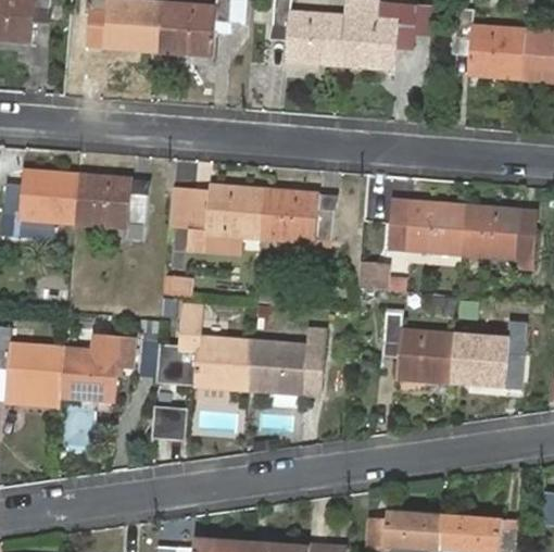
[(0,35),(32,38),(34,19),(34,5),(49,7),(50,0),(0,0),(0,35)]
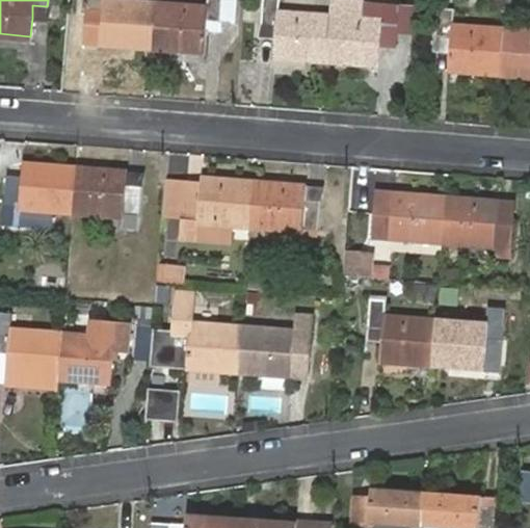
[(99,42),(151,46),(155,0),(87,0),(87,8),(86,23),(100,25),(99,42)]
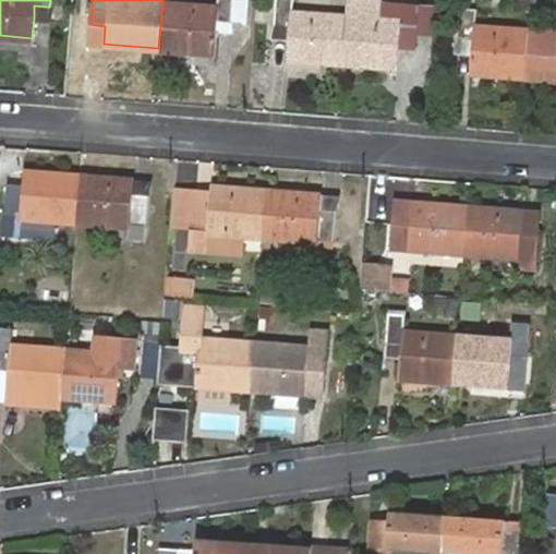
[(162,0),(158,48),(214,52),(217,20),(230,20),(232,0),(218,0),(218,2),(190,0),(162,0)]
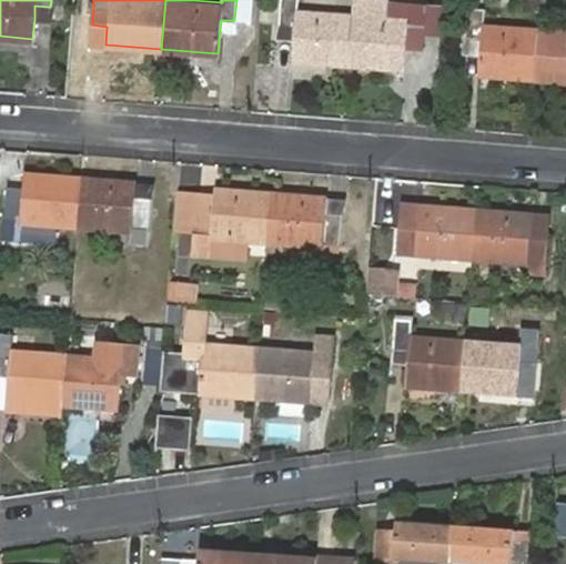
[(236,0),(234,20),(250,20),(251,0),(236,0)]
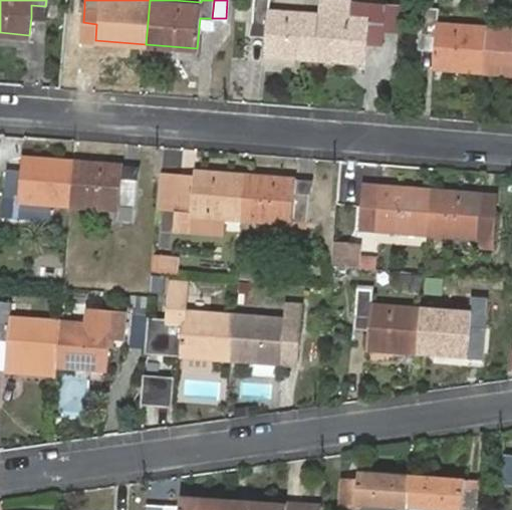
[(264,52),(313,56),(316,12),(267,8),(267,0),(253,0),(252,24),(265,25),(265,35),(264,52)]
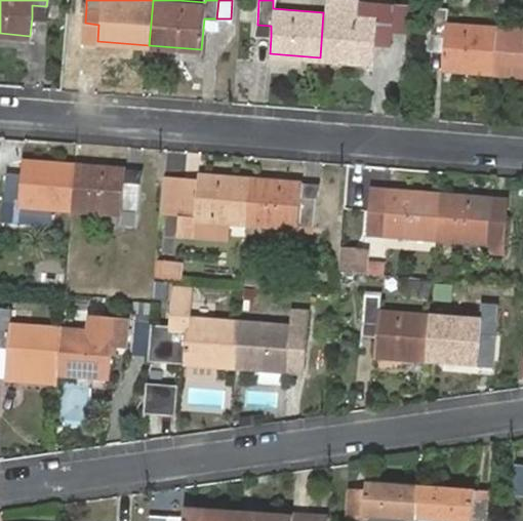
[(323,12),(320,57),(372,62),(374,41),(391,42),(391,29),(393,3),(361,1),(360,15),(323,12)]
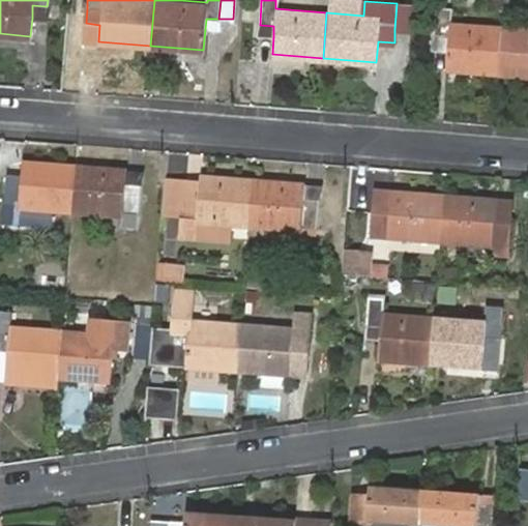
[(397,3),(394,29),(409,30),(410,4),(397,3)]
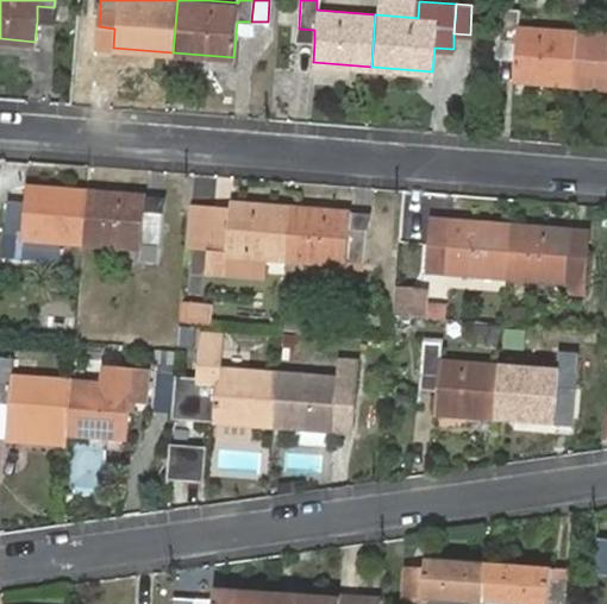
[(54,20),(54,7),(37,6),(37,20),(54,20)]
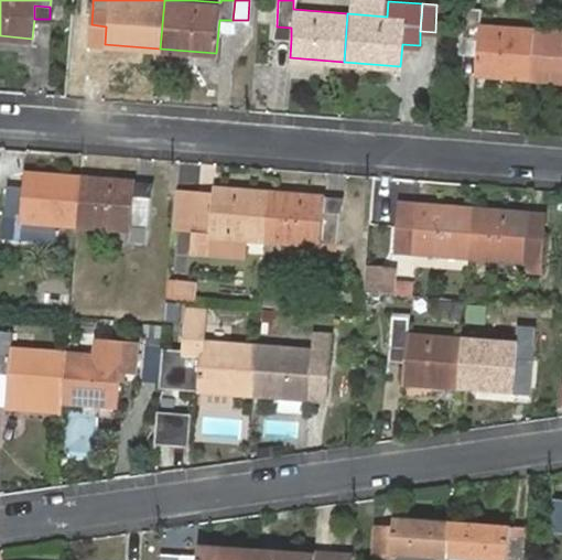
[(474,71),(529,74),(532,27),(479,22),(479,7),(462,6),(460,31),(476,33),(476,44),(474,71)]
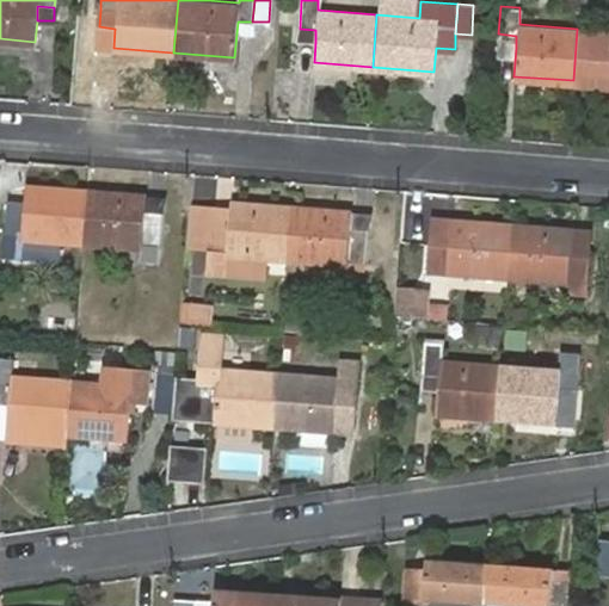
[(299,41),(315,42),(315,30),(300,29),(299,41)]
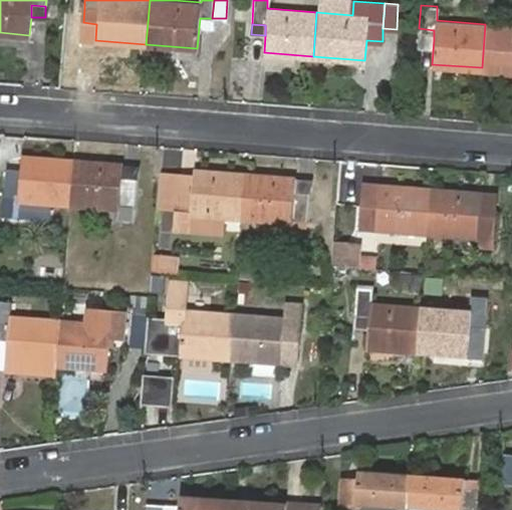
[(511,26),(485,24),(482,67),(511,69),(511,26)]
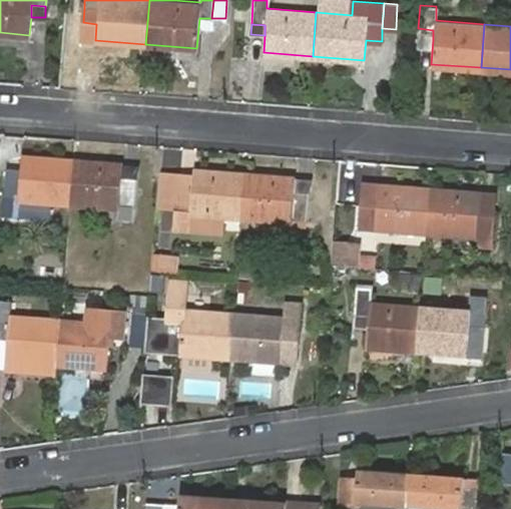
[(418,38),(433,40),(433,30),(418,28),(418,38)]
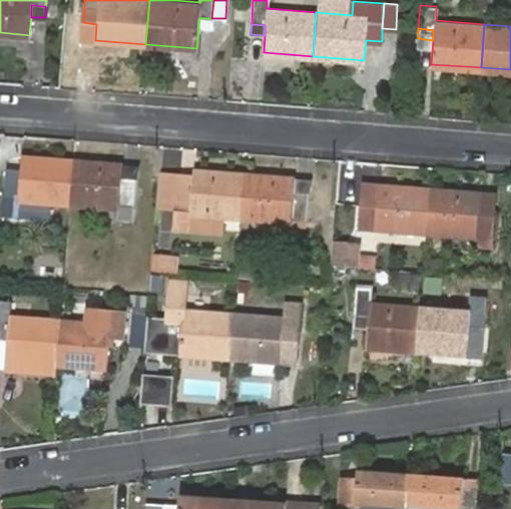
[(69,202),(72,159),(21,155),(21,157),(20,168),(6,166),(3,209),(16,211),(16,209),(47,211),(49,201),(69,202)]
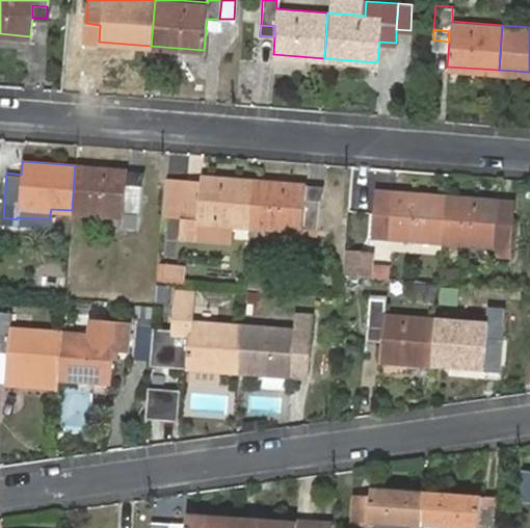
[(7,162),(6,173),(21,175),(22,163),(7,162)]
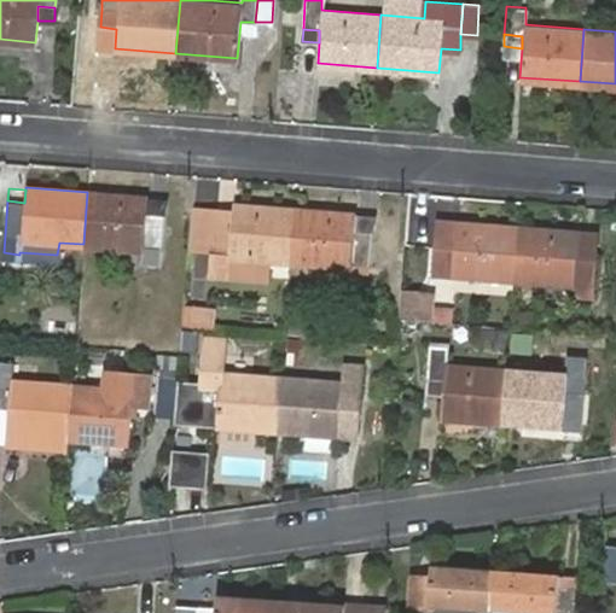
[(146,196),(87,192),(83,244),(140,249),(140,260),(158,262),(162,215),(145,214),(146,196)]
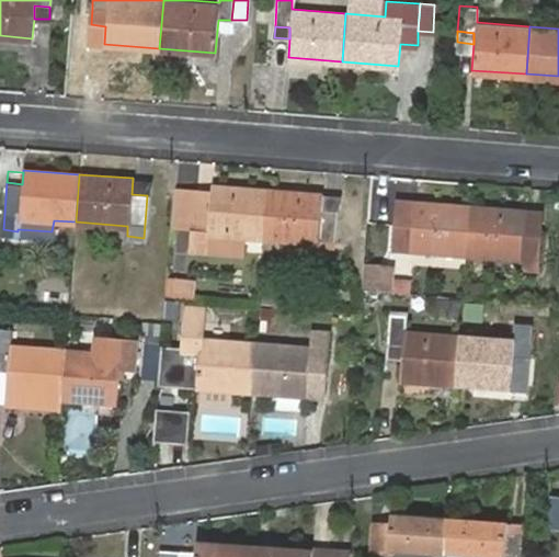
[(132,194),(147,195),(147,193),(150,186),(151,182),(152,180),(133,178),(132,194)]
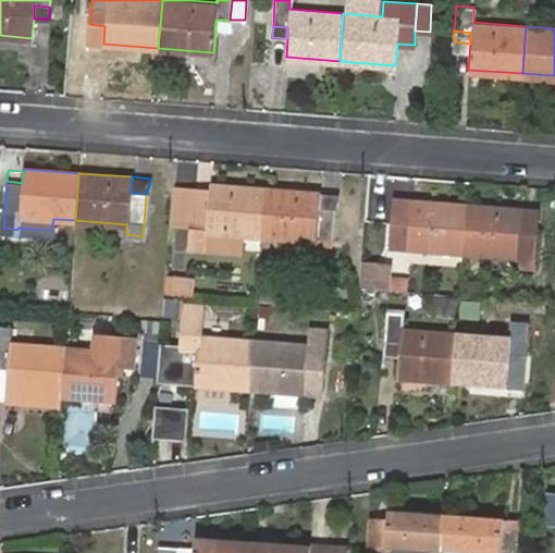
[(261,236),(264,188),(209,184),(209,185),(207,196),(193,195),(188,236),(188,241),(202,242),(204,231),(237,234),(261,236)]
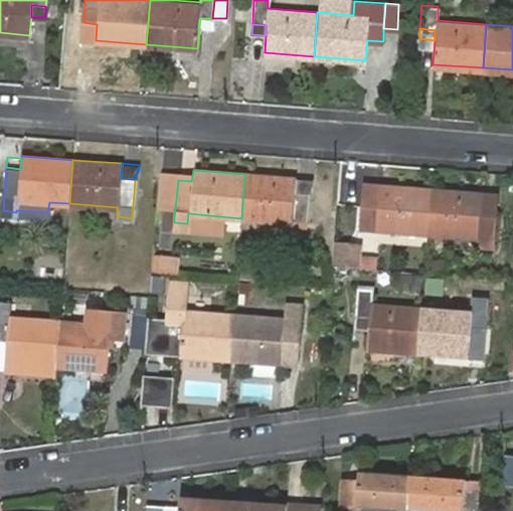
[(178,171),(178,180),(191,181),(193,171),(193,170),(178,171)]
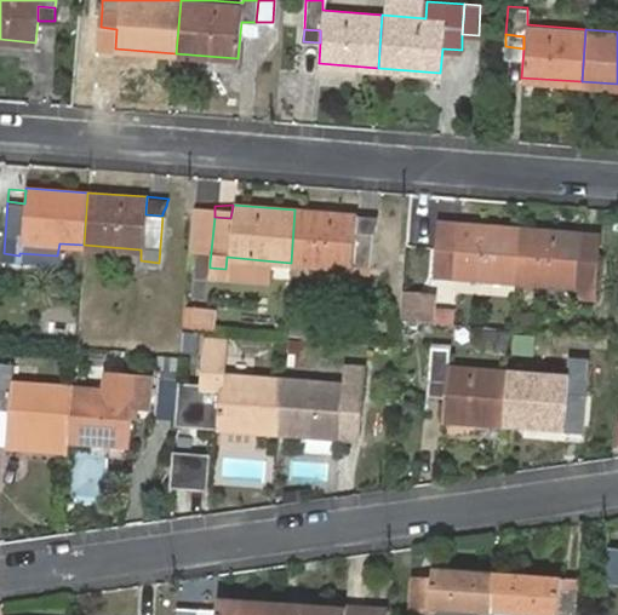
[(355,213),(295,210),(291,263),(350,266),(350,263),(368,263),(372,231),(354,229),(355,213)]
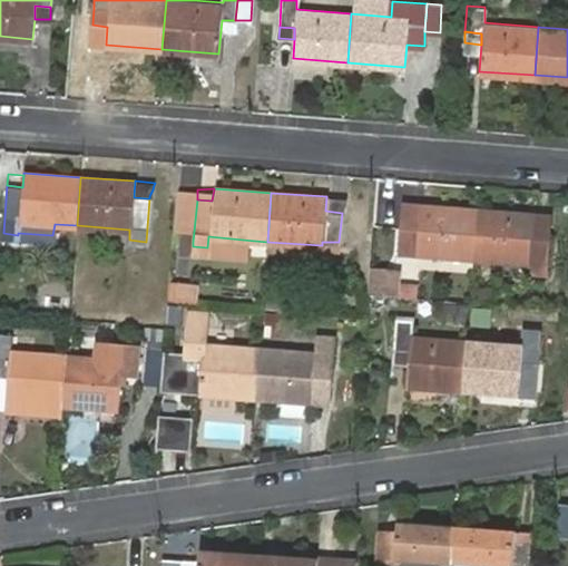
[(325,211),(342,213),(345,204),(346,201),(345,198),(344,197),(326,196),(325,211)]
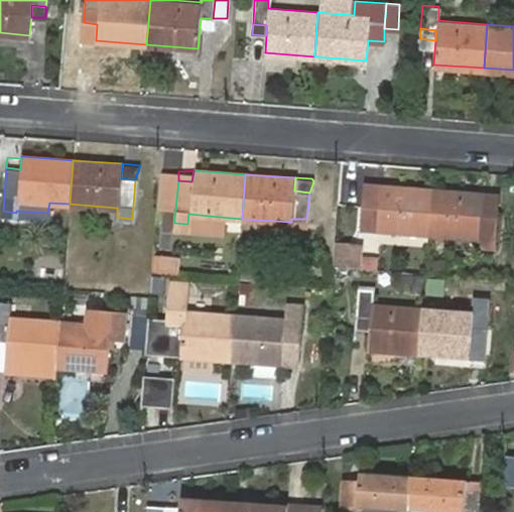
[(153,217),(174,219),(178,180),(156,178),(153,217)]
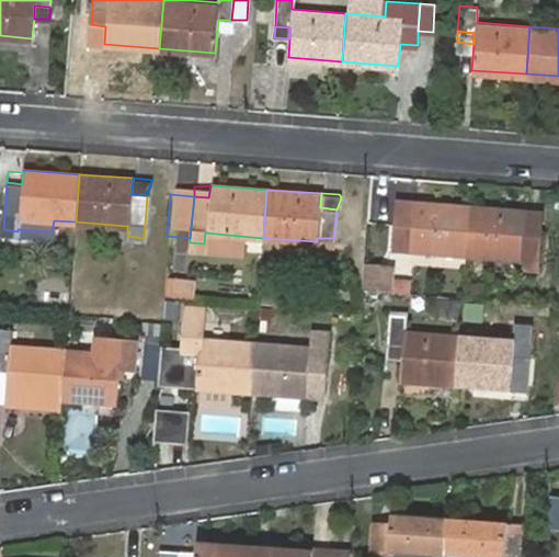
[(465,252),(468,204),(413,200),(412,205),(411,217),(398,216),(396,245),(409,246),(409,248),(465,252)]
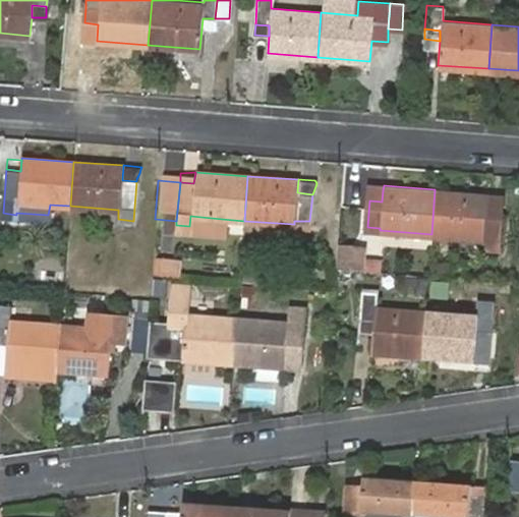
[(369,189),(369,200),(382,202),(383,190),(369,189)]
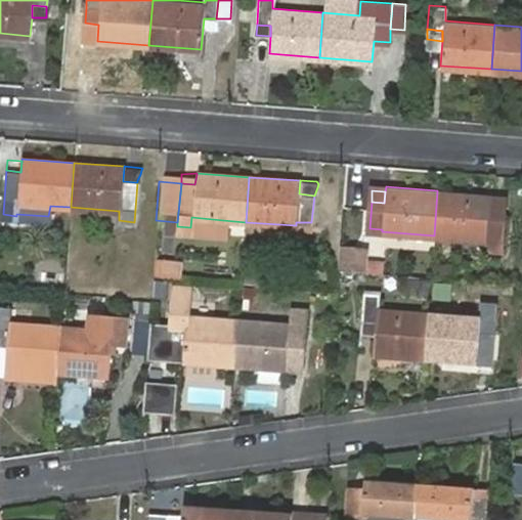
[(490,195),(437,190),(434,235),(486,240),(486,237),(499,239),(501,223),(487,222),(488,208),(490,195)]
